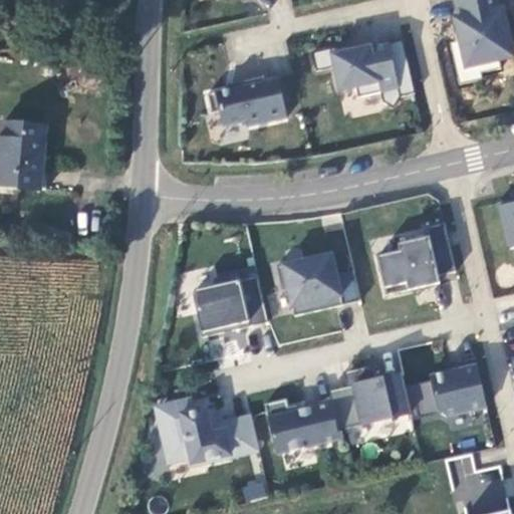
[(452,44),(462,86),(485,81),(484,74),(504,70),(500,52),(513,49),(500,0),(456,0),(461,20),(458,20),(463,42),(452,44)]
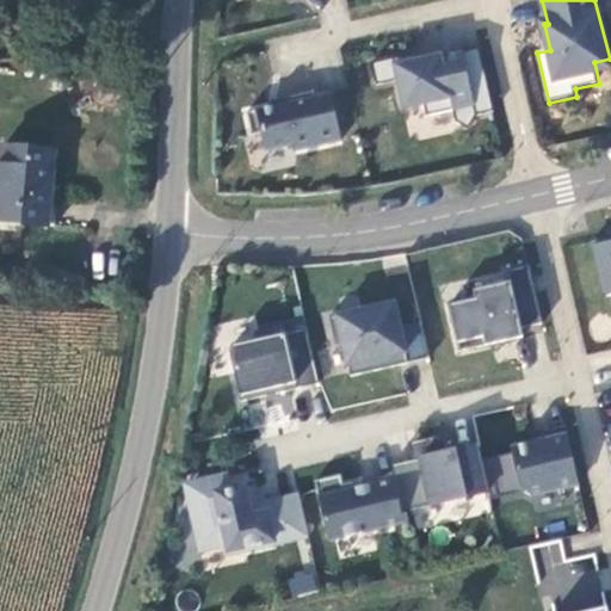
[(454,107),(456,118),(469,127),(476,113),(494,110),(480,45),(418,57),(417,51),(371,61),(377,84),(397,79),(403,106),(424,102),(427,113),(454,107)]
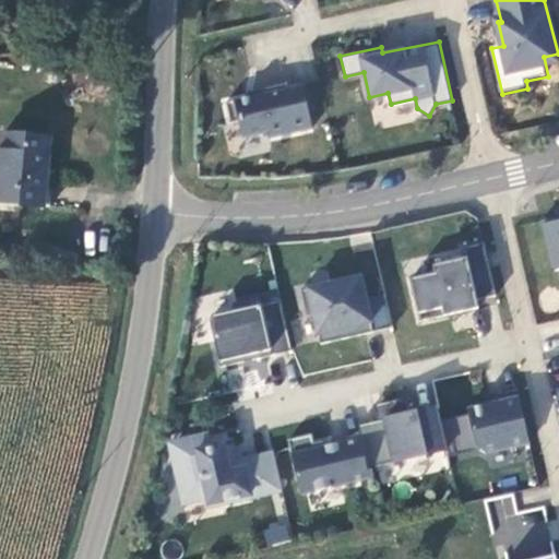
[(61,69),(12,64),(12,81),(59,86),(61,69)]
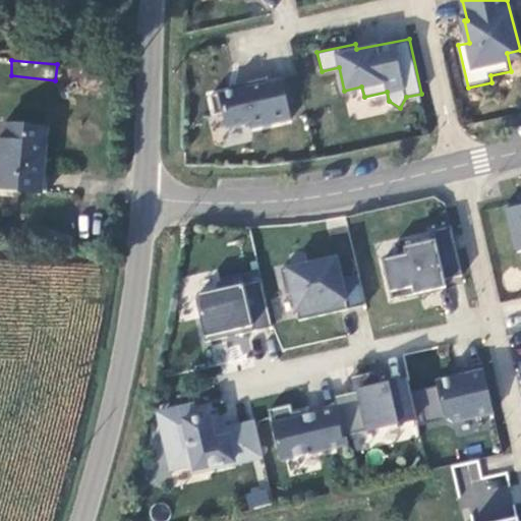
[(250,127),(291,118),(282,78),(266,81),(265,77),(244,82),(245,87),(211,95),(215,114),(223,112),(227,127),(249,122),(250,127)]
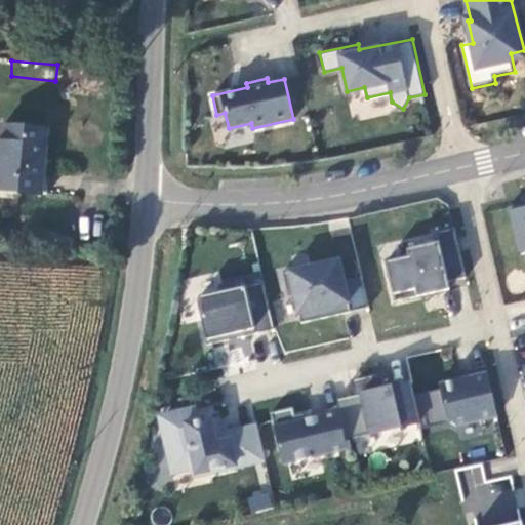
[(47,129),(6,126),(2,188),(43,190),(47,129)]
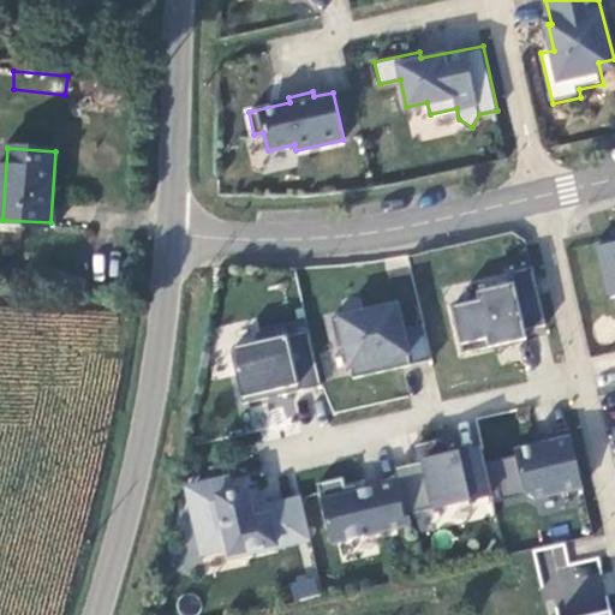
[(614,237),(596,242),(608,294),(614,292),(614,237)]
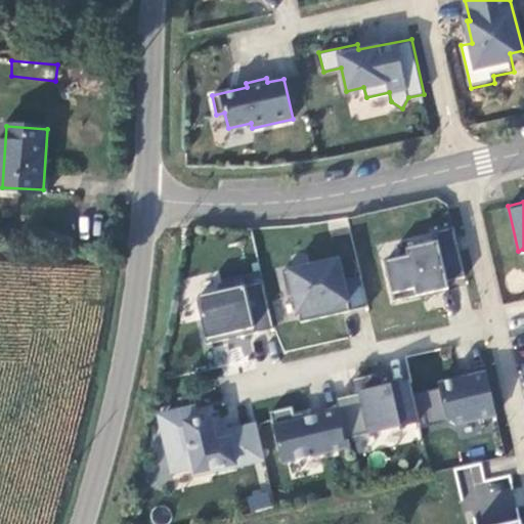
[(447,279),(466,275),(453,226),(434,230),(437,241),(406,247),(408,255),(385,260),(394,300),(449,288),(447,279)]
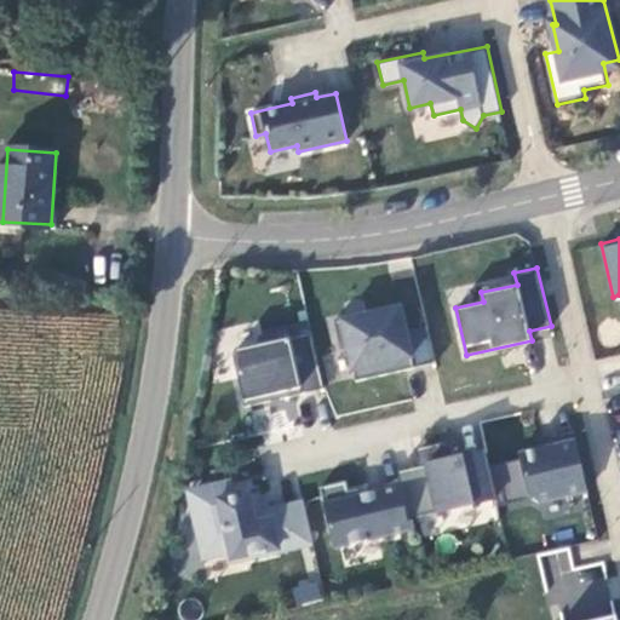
[(401,305),(334,321),(340,350),(349,348),(356,380),(436,362),(428,325),(407,331),(401,305)]
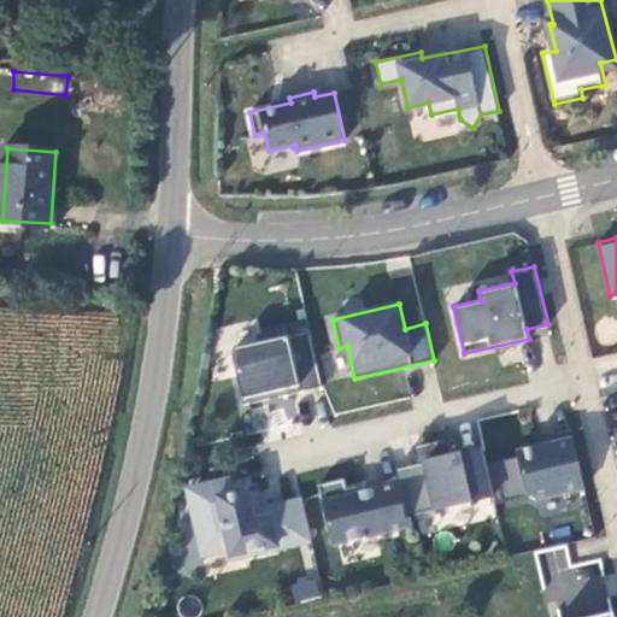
[(311,329),(289,334),(287,327),(258,334),(259,341),(235,346),(233,353),(244,403),(323,385),(311,329)]
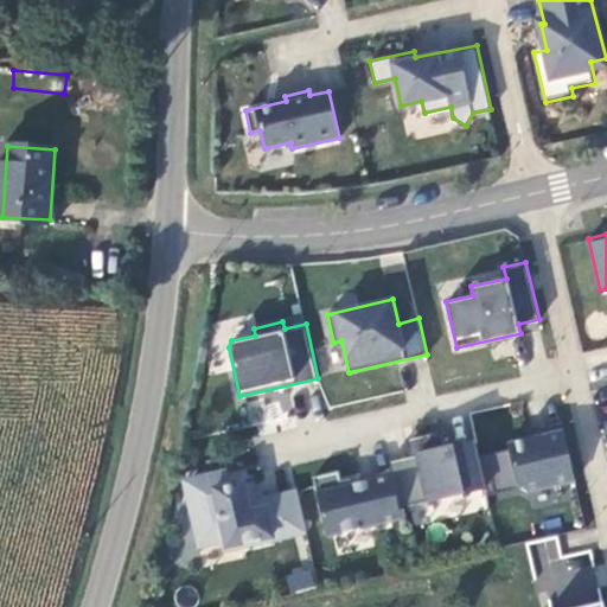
[(529,490),(575,479),(562,421),(542,425),(544,434),(530,436),(509,442),(518,484),(529,490)]
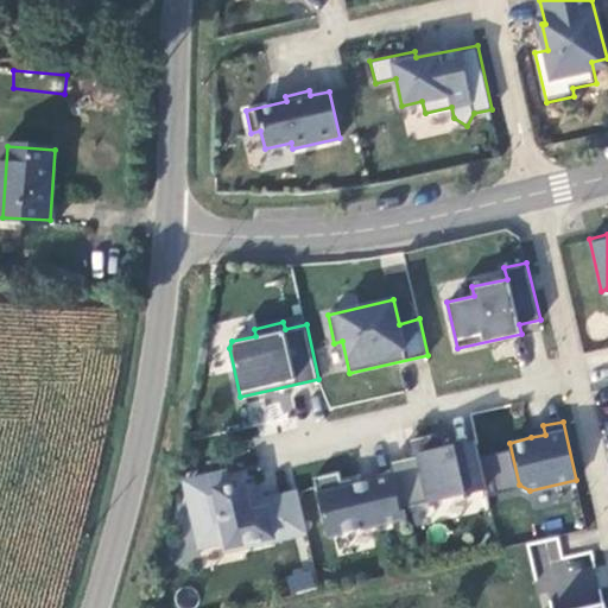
[(529,429),(531,437),(545,435),(543,425),(529,429)]
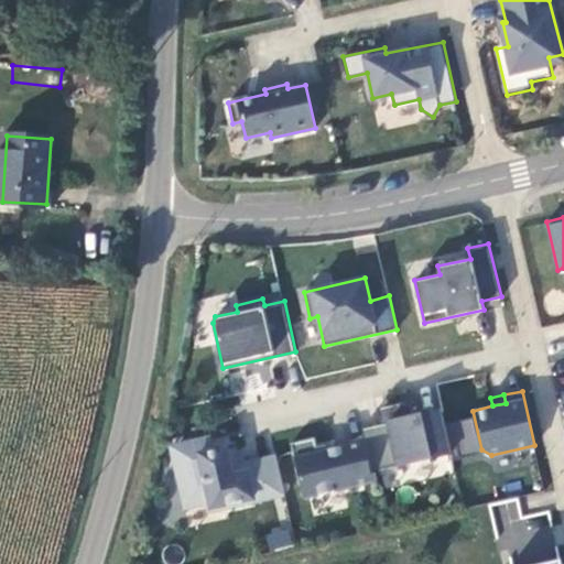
[(379,468),(452,452),(442,409),(415,415),(412,399),(384,405),(389,421),(381,423),(369,425),(379,468)]
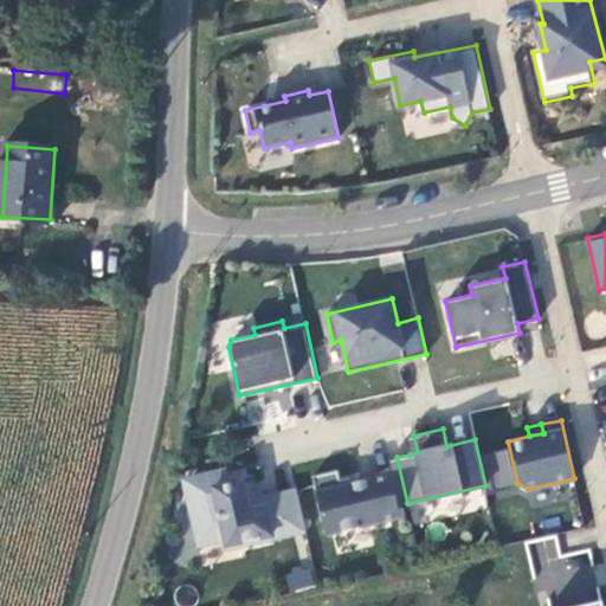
[(406,437),(410,455),(418,452),(413,436),(406,437)]
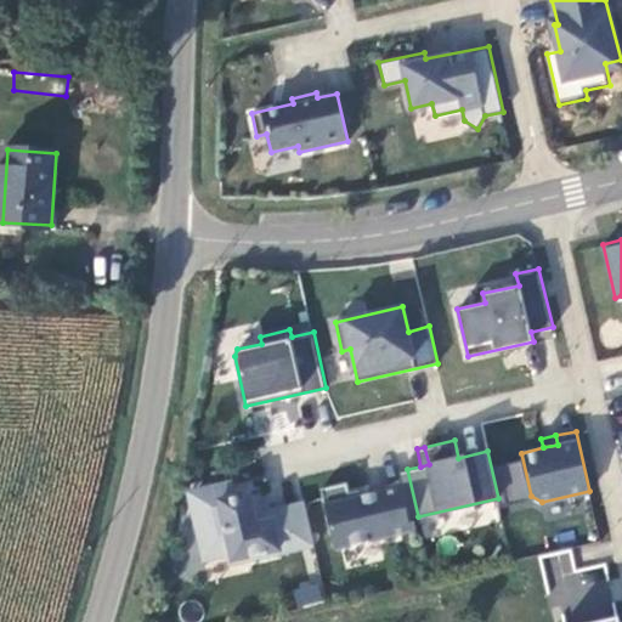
[(407,469),(399,471),(401,484),(410,519),(418,516),(407,469)]
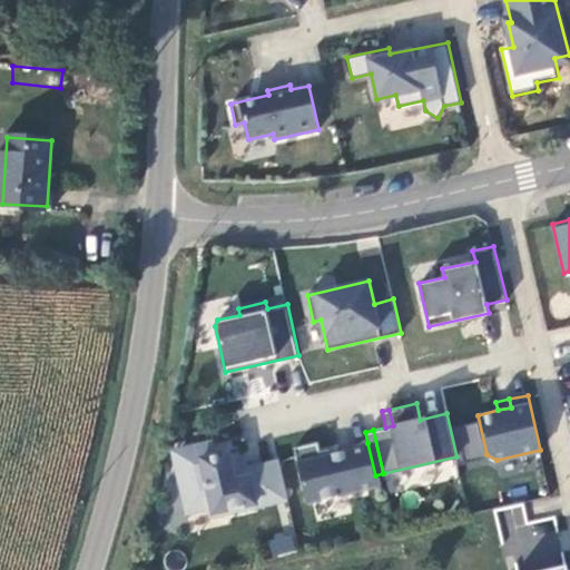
[(281,463),(249,470),(248,465),(233,469),(228,452),(215,454),(213,441),(180,449),(185,467),(178,468),(188,512),(228,503),(229,509),(288,495),(281,463)]
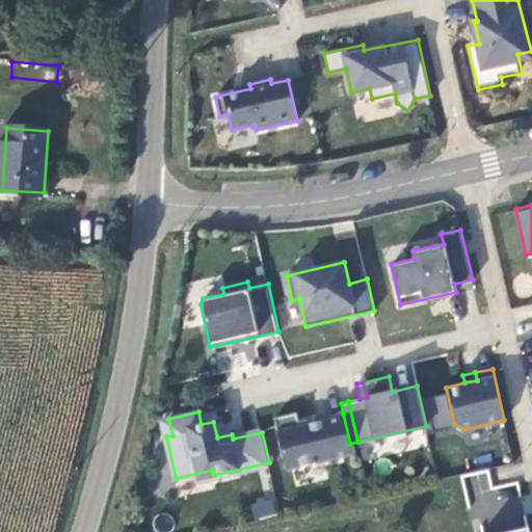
[(287,469),(352,454),(350,444),(343,414),(323,418),(324,420),(300,426),(297,413),(274,417),(287,469)]
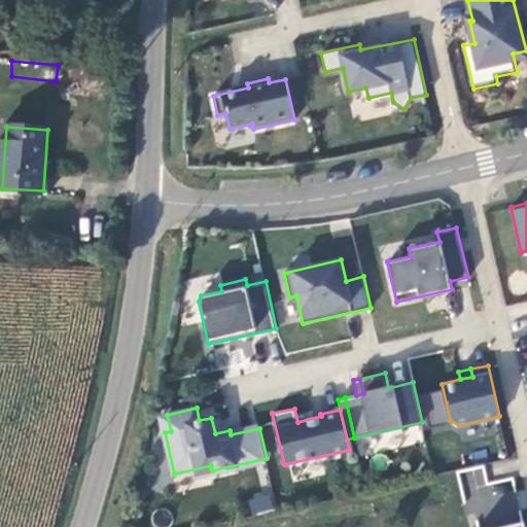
[(272,493),(248,493),(249,512),(272,512),(272,493)]
